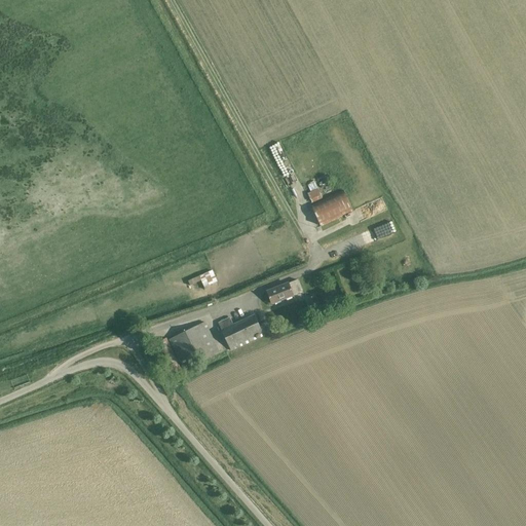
[(267,147),(272,155),(279,150),(275,143),(267,147)]
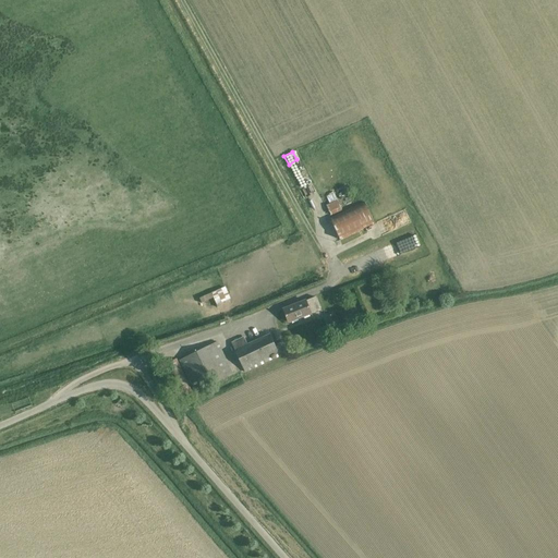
[(326,201),(334,198),(331,192),(324,195),(326,201)]
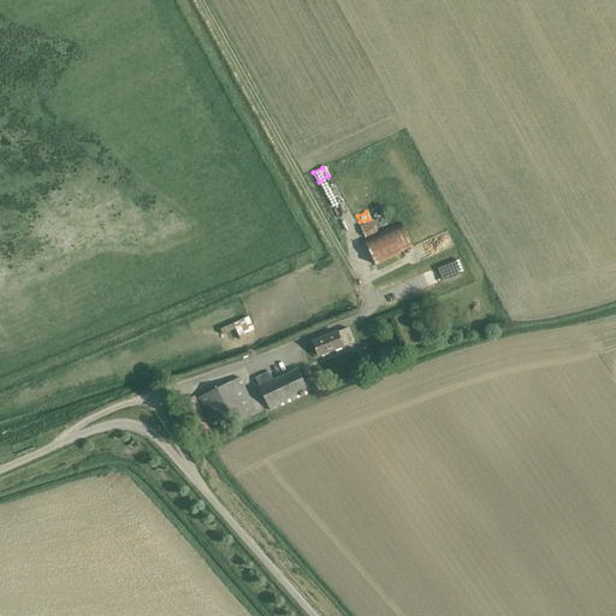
[(373,221),(360,227),(365,238),(378,234),(373,221)]
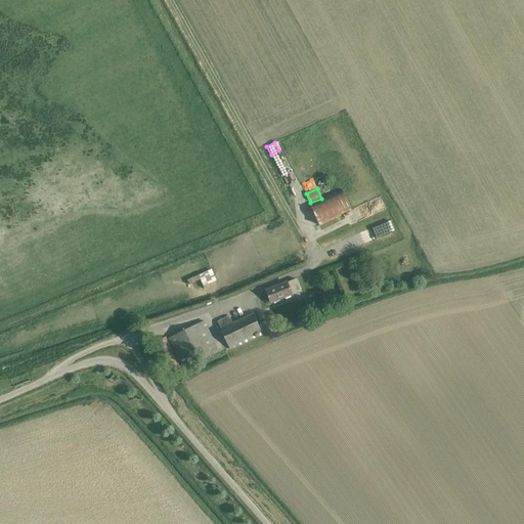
[(338,192),(310,207),(319,226),(348,212),(352,210),(342,190),(338,192)]
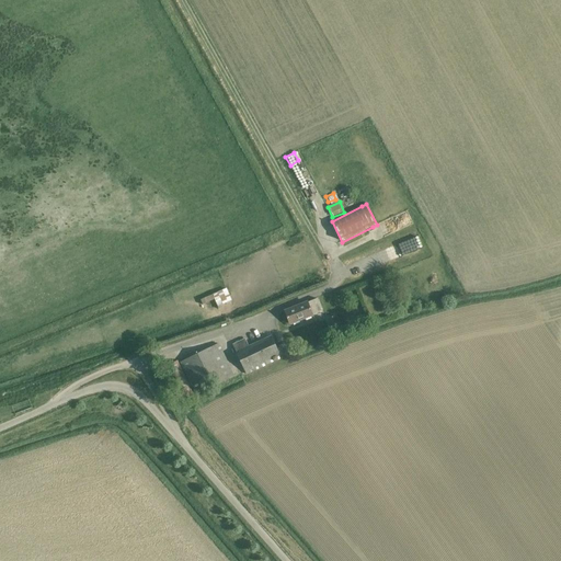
[(373,251),(377,262),(420,248),(415,237),(373,251)]
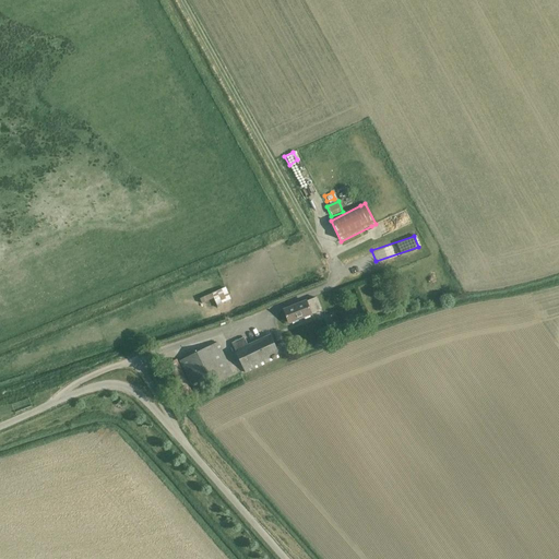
[(211,294),(199,299),(201,304),(213,298),(216,306),(230,299),(225,287),(211,294)]
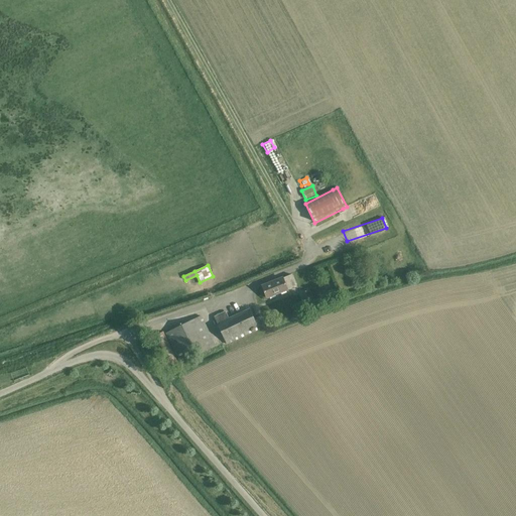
[(267,298),(296,286),(291,275),(262,286),(267,298)]
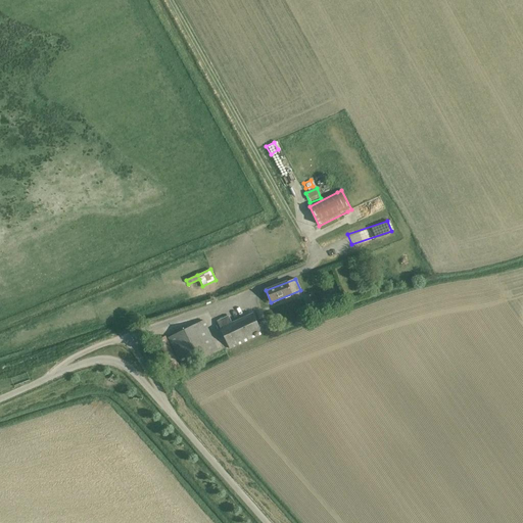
[(313,293),(304,296),(311,314),(319,312),(313,293)]
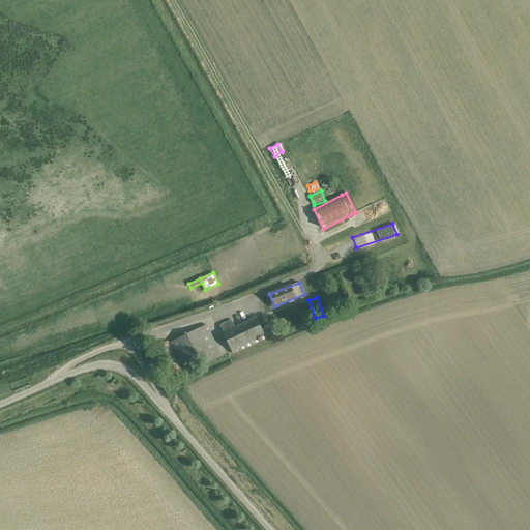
[(234,354),(273,335),(268,325),(261,328),(256,318),(235,328),(231,321),(221,327),(234,354)]
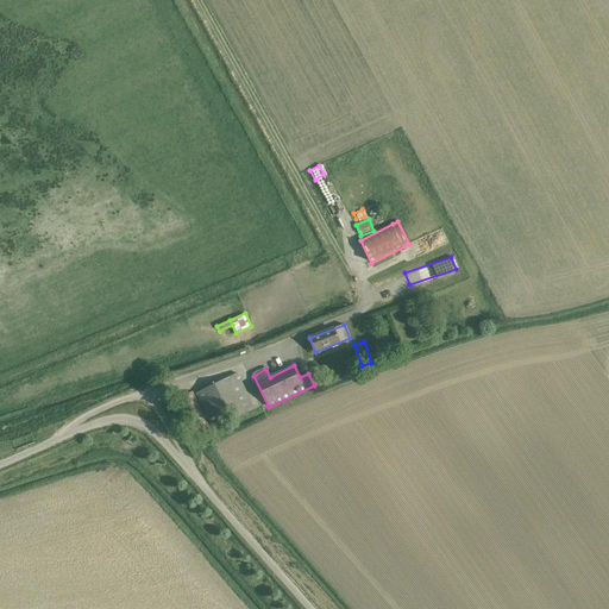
[(256,410),(237,375),(195,395),(212,427),(237,415),(239,419),(256,410)]
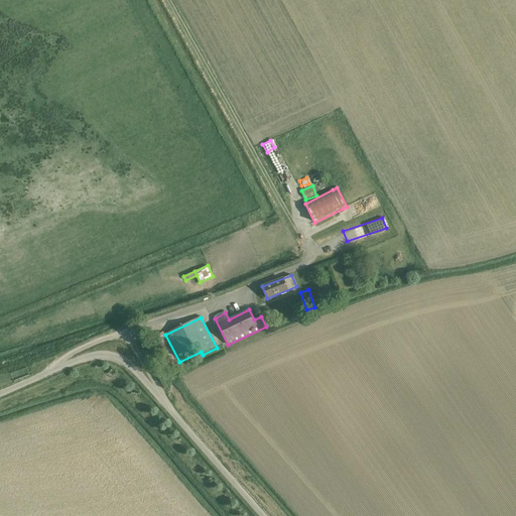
[(153,338),(170,370),(180,366),(163,333),(153,338)]
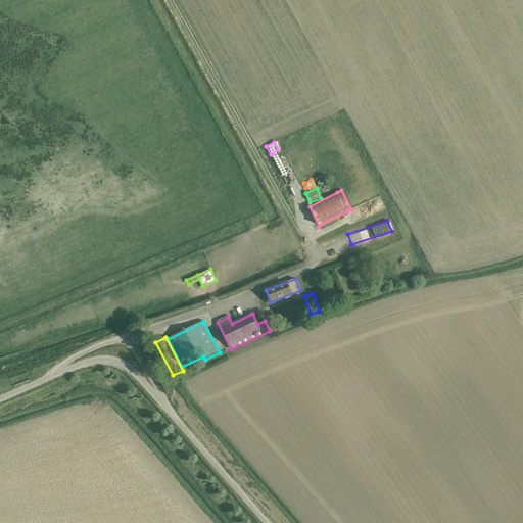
All buildings are outlined.
